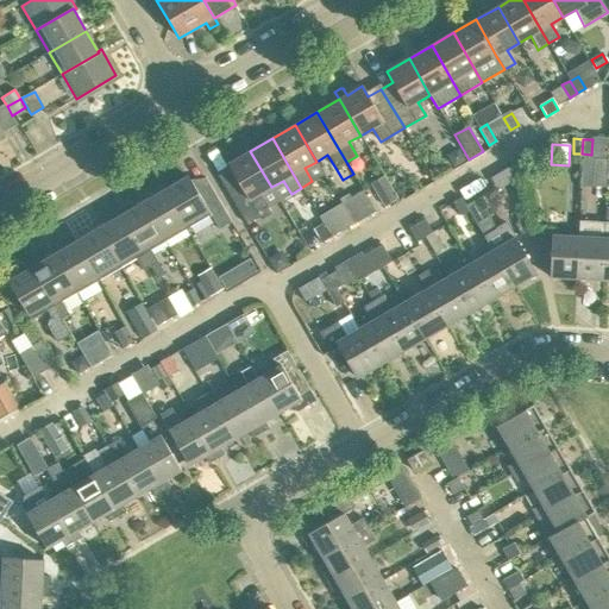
[(465,161),(458,149),(446,156),(453,168),(465,161)]
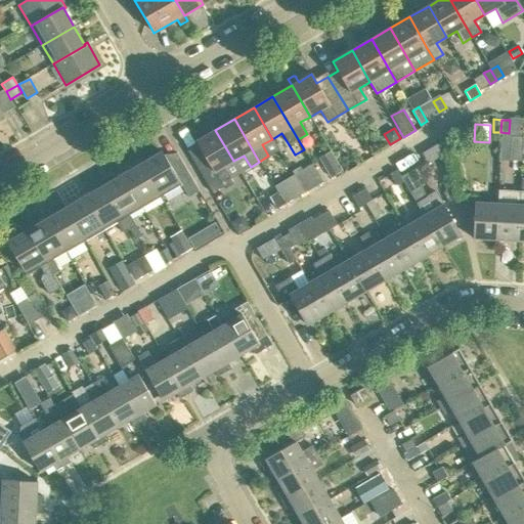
[(233,161),(215,130),(195,141),(206,159),(195,165),(212,193),(223,187),(224,189),(233,184),(223,167),(233,161)]
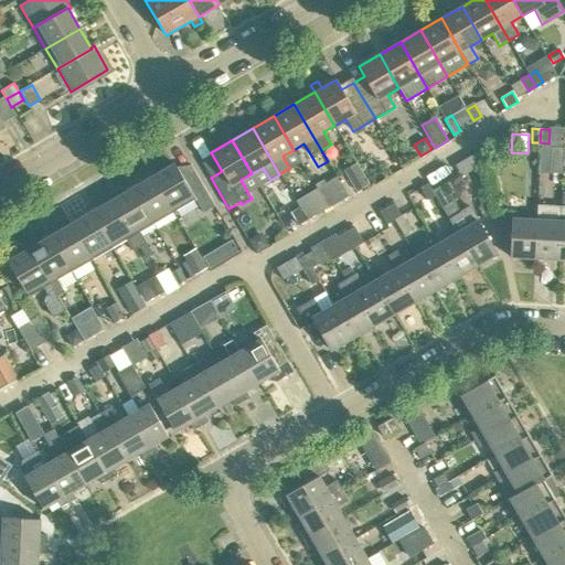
[(548,173),(562,174),(564,147),(551,147),(548,173)]
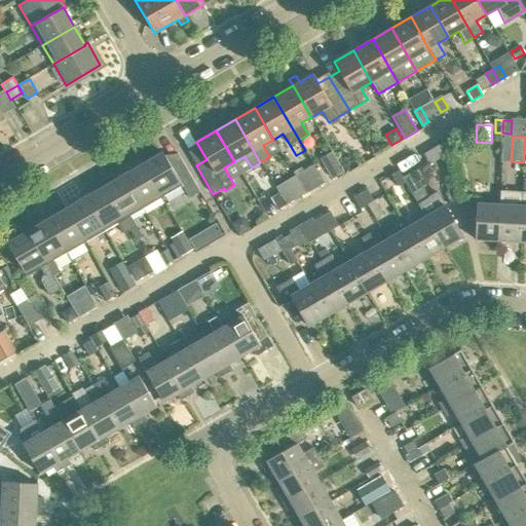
[(162,152),(142,164),(161,197),(181,186),(188,198),(199,192),(177,153),(166,159),(162,152)]
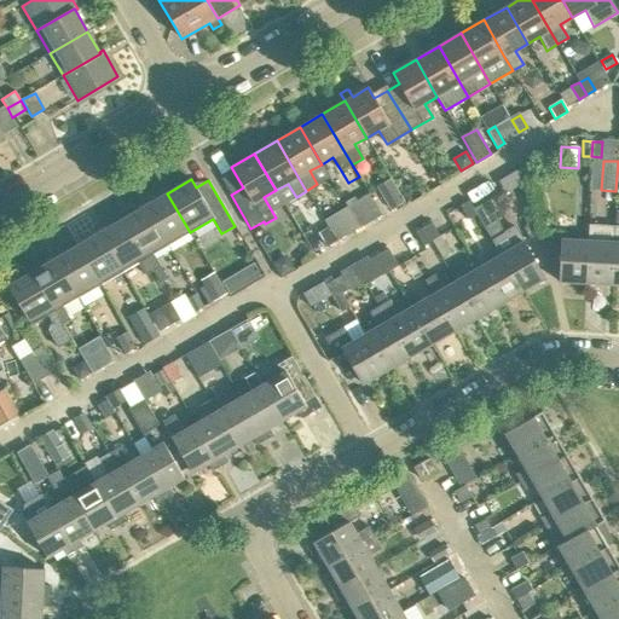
[(383,185),(395,206),(404,201),(399,194),(392,180),(383,185)]
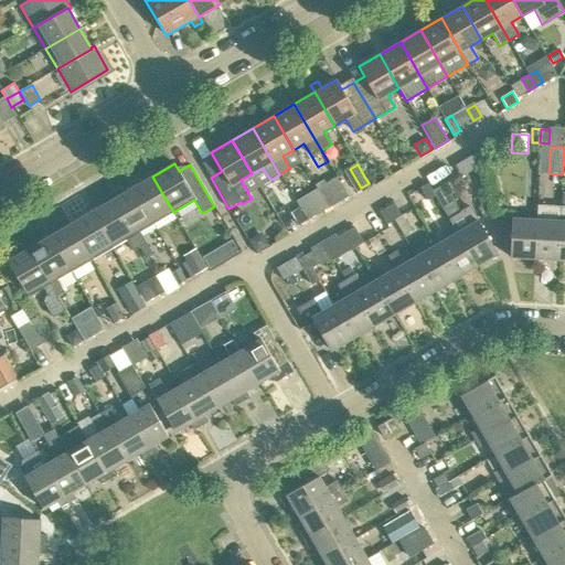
[(152,177),(132,188),(153,224),(173,212),(152,177)]
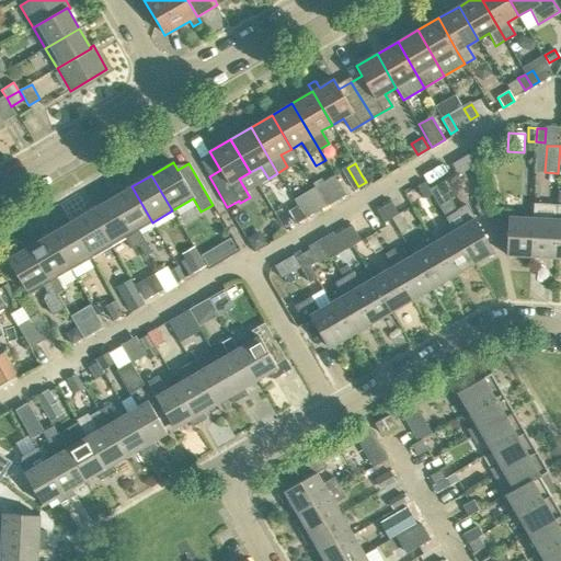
[(315,187),(315,189),(325,207),(345,195),(334,175),(323,182),(321,179),(312,184),(315,187)]
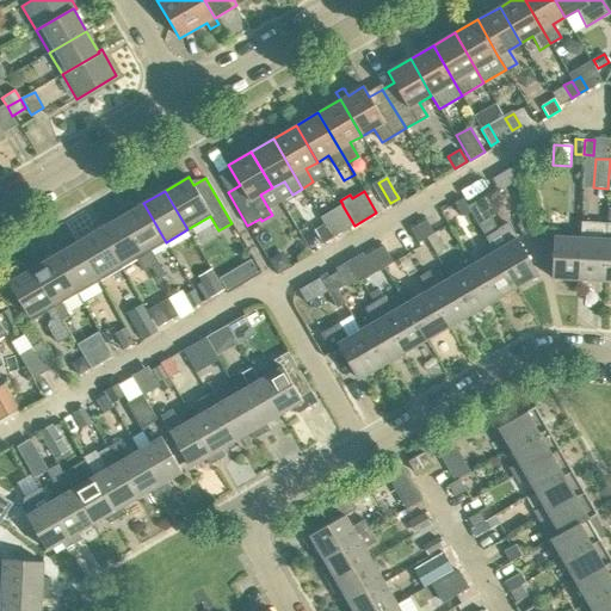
[(463,198),(455,203),(462,216),(470,211),(467,207),(463,198)]
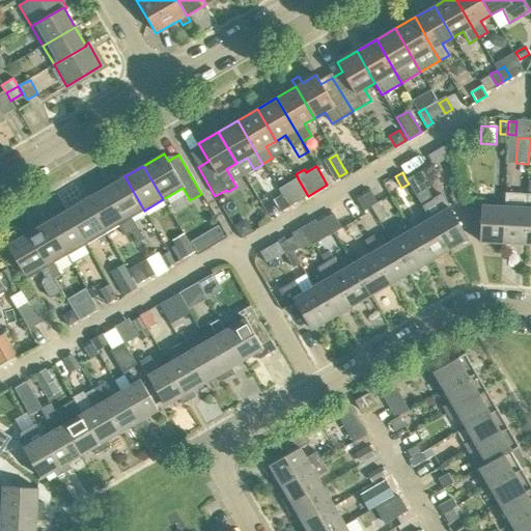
[(406,179),(409,184),(421,206),(432,200),(417,173),(406,179)]
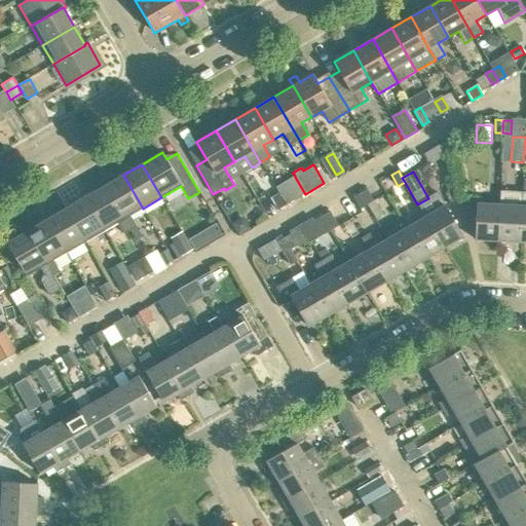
[(123,175),(104,186),(129,230),(136,227),(129,216),(143,209),(123,175)]
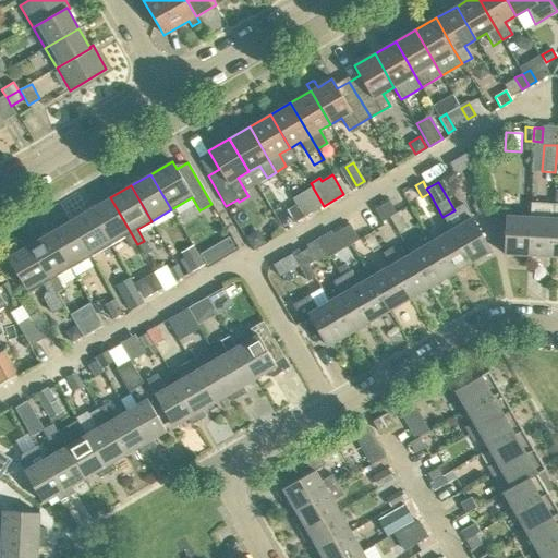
[(324,206),(313,187),(304,192),(316,210),(324,206)]
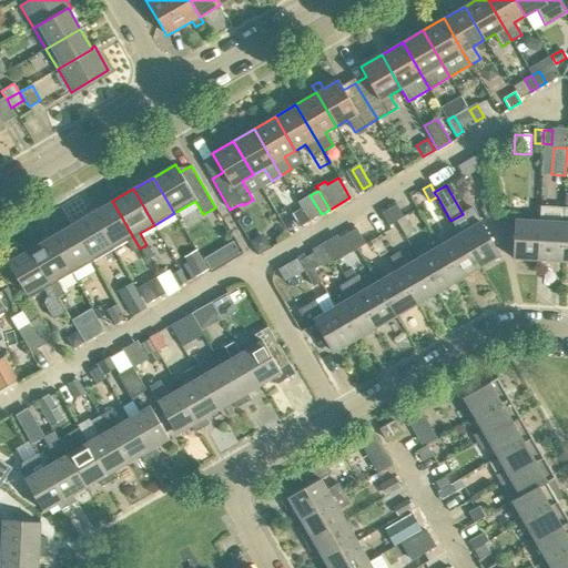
[(112,201),(91,213),(112,250),(127,241),(133,253),(140,249),(112,201)]
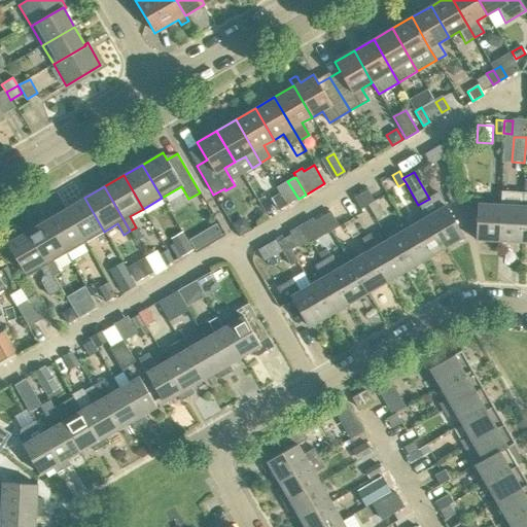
[(367,189),(360,194),(366,205),(374,201),(367,189)]
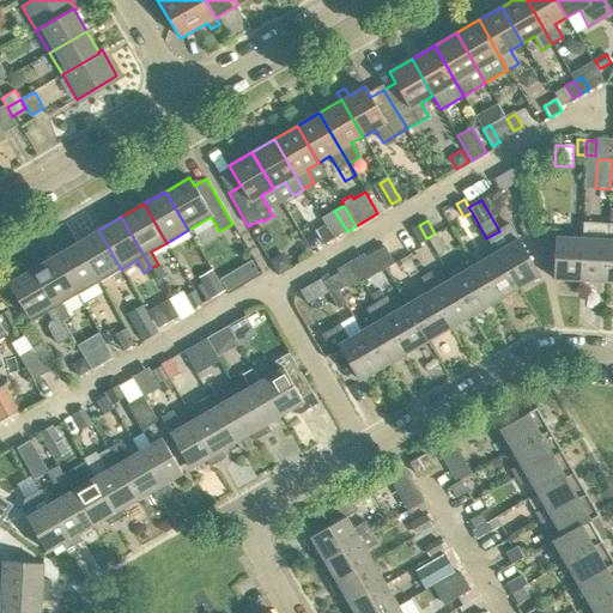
[(580,280),(606,281),(608,224),(598,224),(596,240),(582,238),(580,280)]
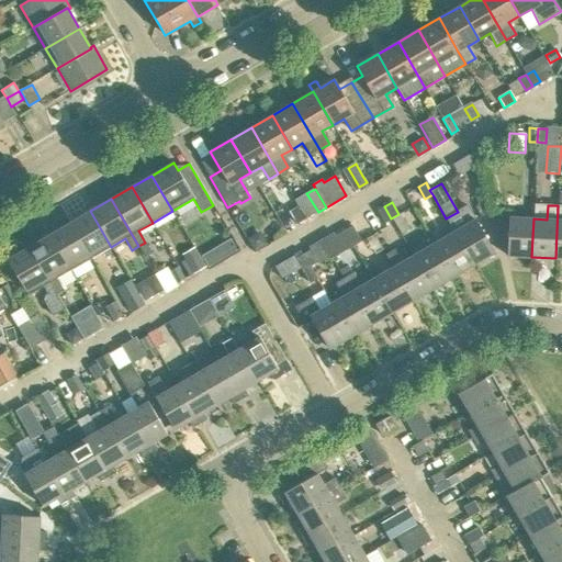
[(391,218),(384,206),(377,211),(384,223),(391,218)]
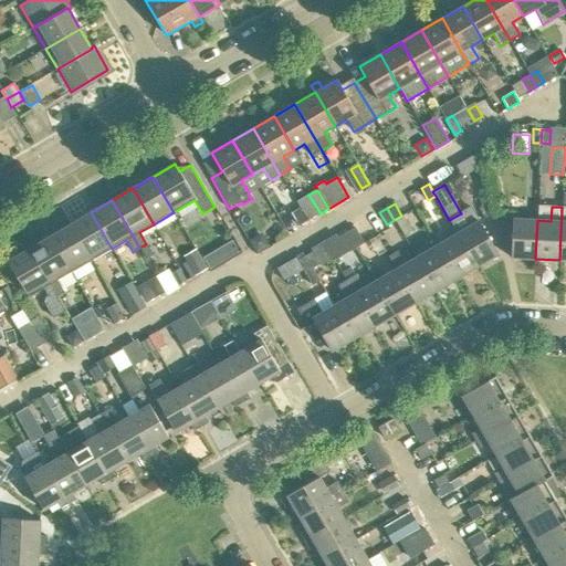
[(307,220),(301,209),(293,215),(299,227),(307,220)]
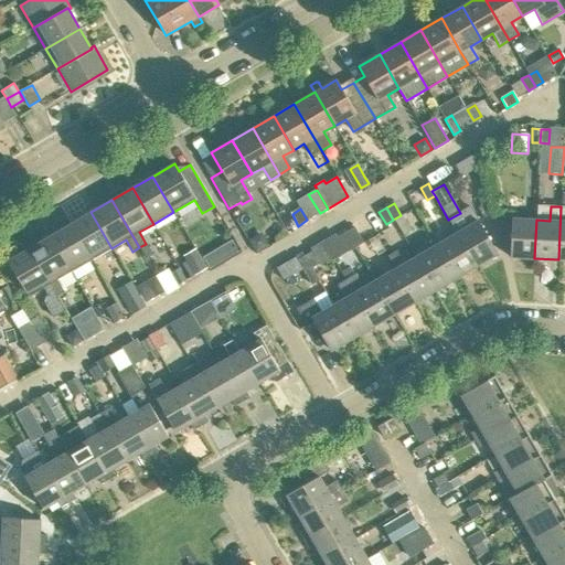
[(91,212),(71,224),(92,260),(112,248),(91,212)]
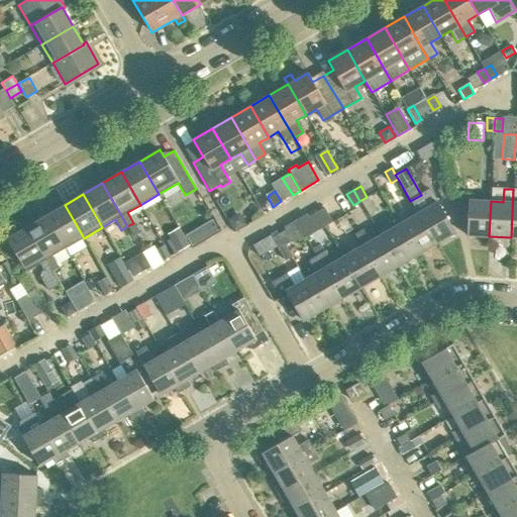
[(467,235),(489,236),(491,201),(469,200),(467,235)]
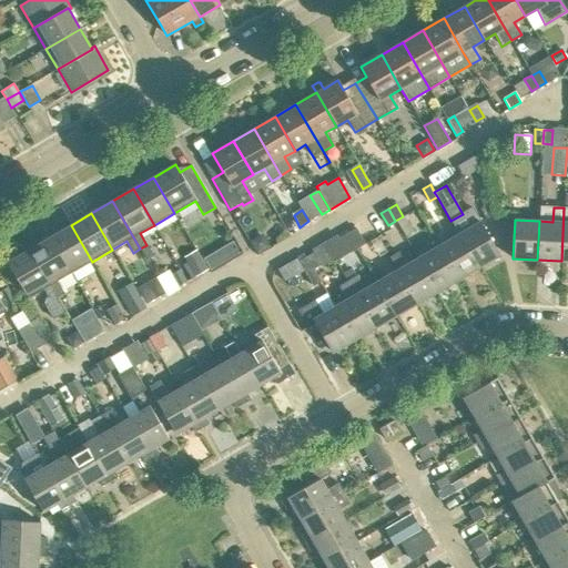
[(480,222),(458,234),(478,267),(499,255),(480,222)]
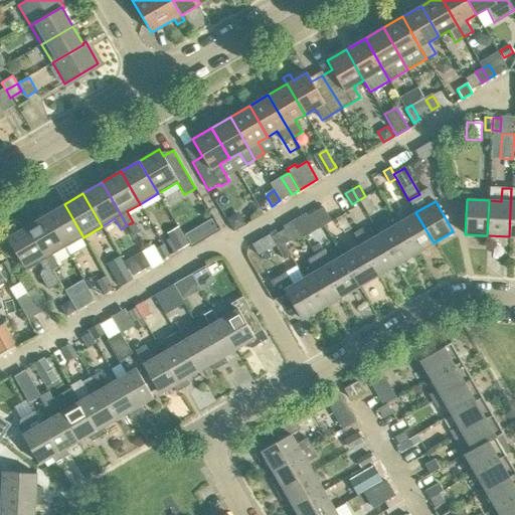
[(64,204),(45,215),(64,247),(83,237),(64,204)]
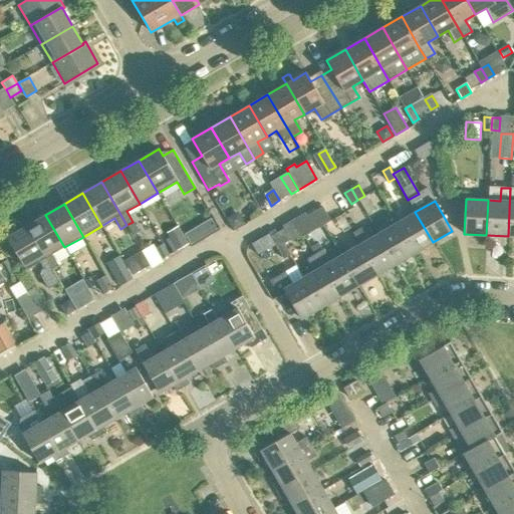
[(327,218),(321,207),(313,211),(320,222),(327,218)]
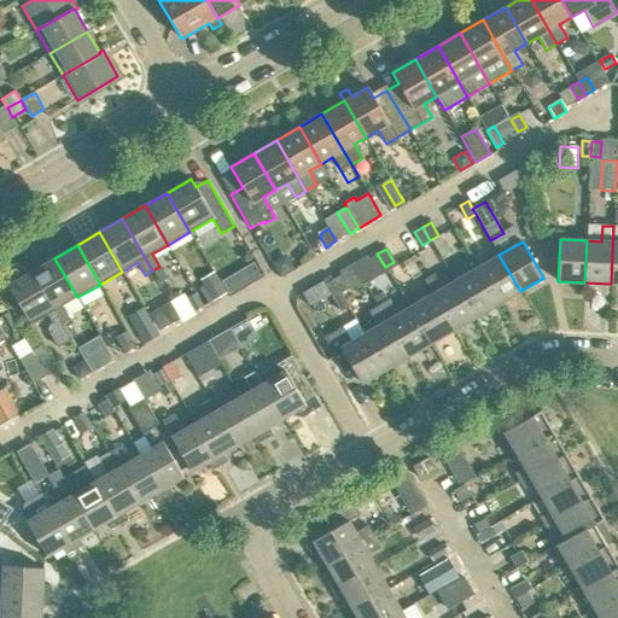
[(377,254),(369,258),(377,272),(385,267),(377,254)]
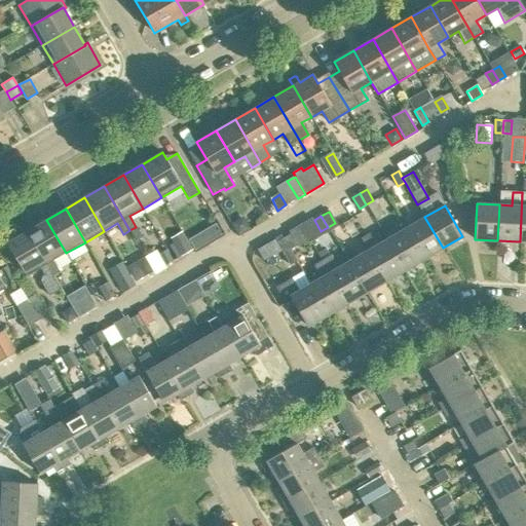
[(424,217),(406,228),(423,259),(443,248),(424,217)]
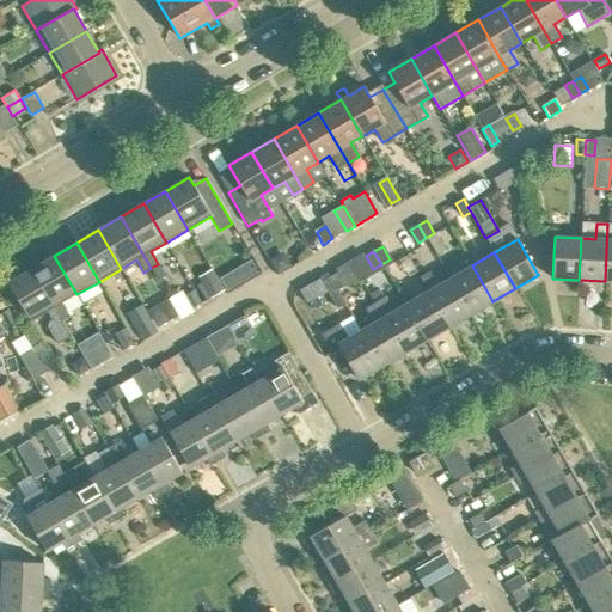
[(54,256),(31,269),(62,320),(69,316),(62,304),(77,294),(54,256)]
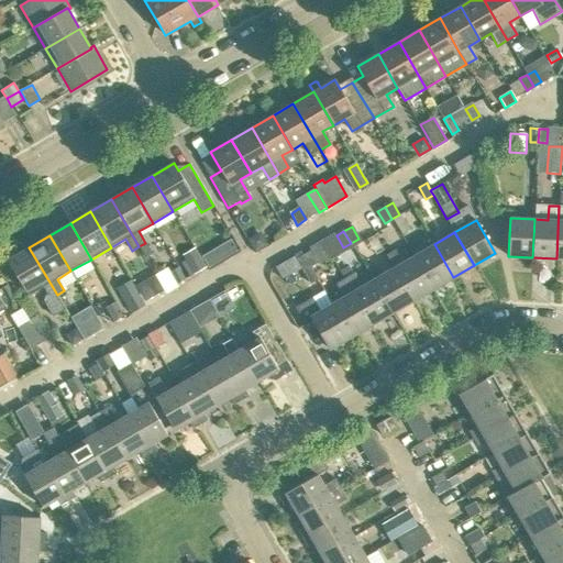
[(256,235),(250,240),(256,251),(266,244),(262,238),(256,235)]
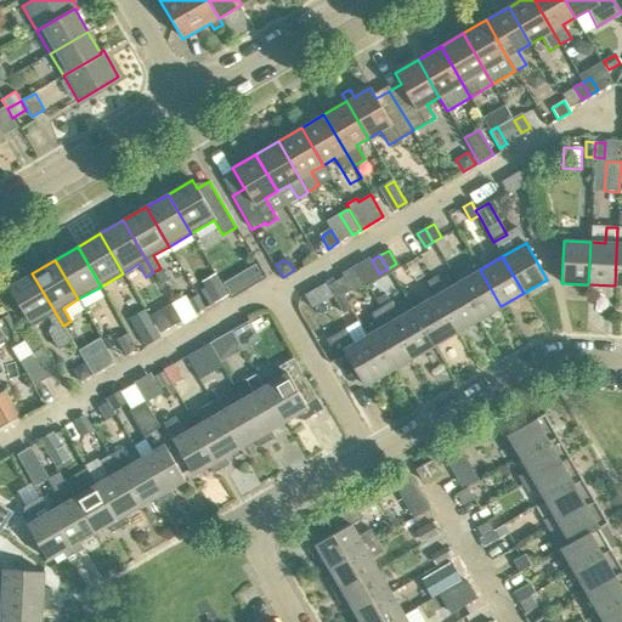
[(263,278),(255,265),(244,271),(252,284),(263,278)]
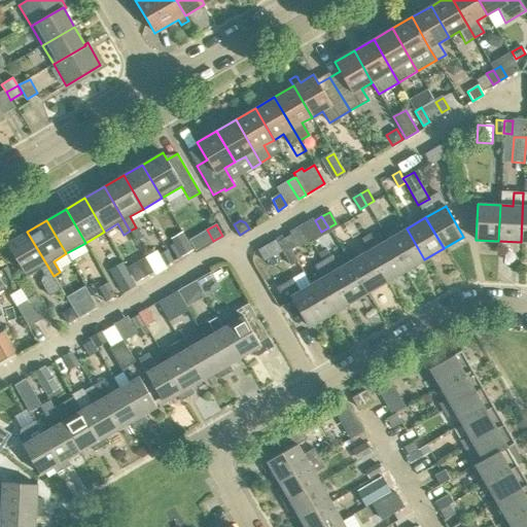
[(136,227),(130,231),(136,241),(142,237),(136,227)]
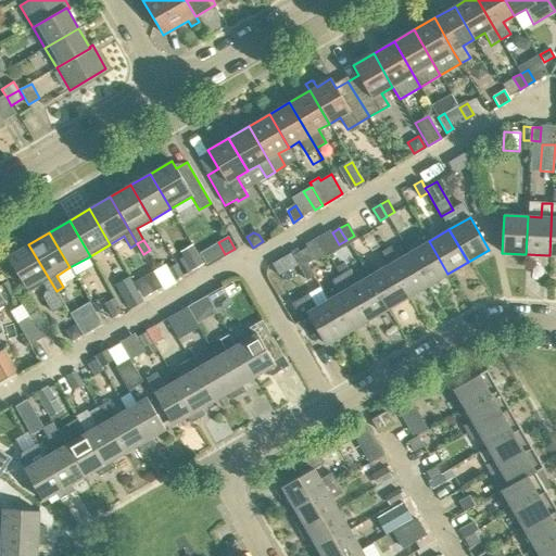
[(429,241),(408,253),(428,286),(447,274),(429,241)]
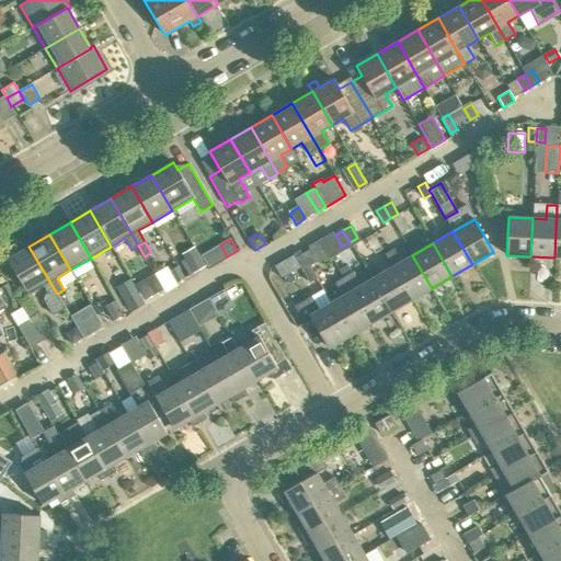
[(57,294),(29,247),(8,259),(29,295),(43,286),(47,294),(45,295),(44,300),(53,316),(66,308),(57,294)]
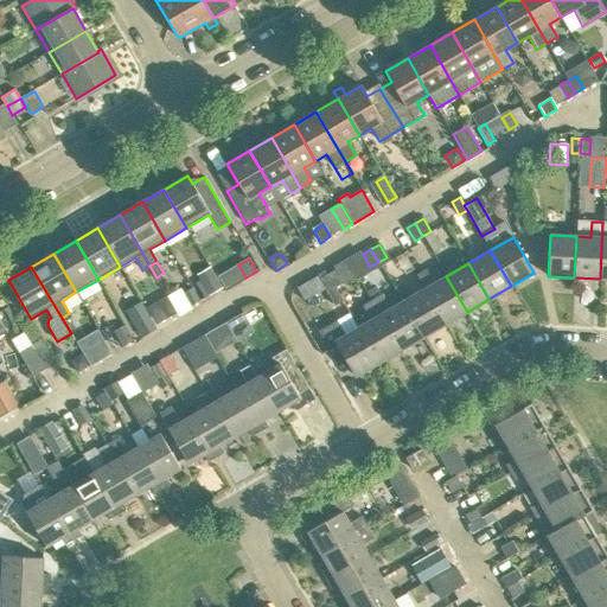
[(197,275),(209,296),(222,288),(210,268),(197,275)]
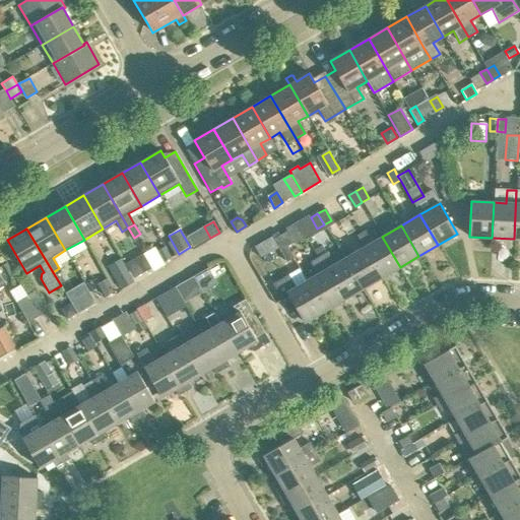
[(364,247),(363,248),(381,278),(400,267),(382,237),(372,243),(365,231),(356,236),(364,247)]
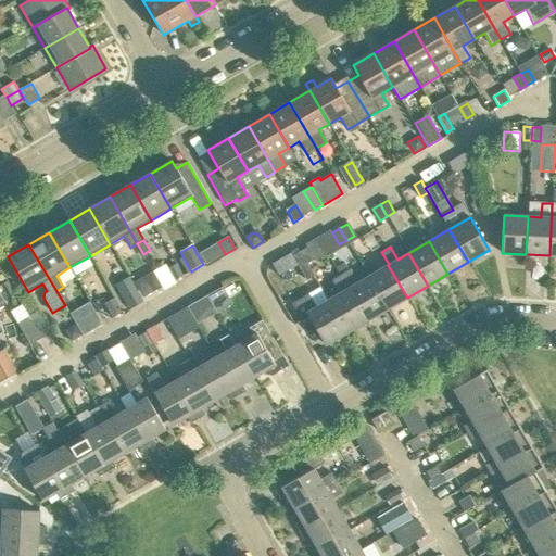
[(306,248),(299,252),(306,264),(314,260),(306,248)]
